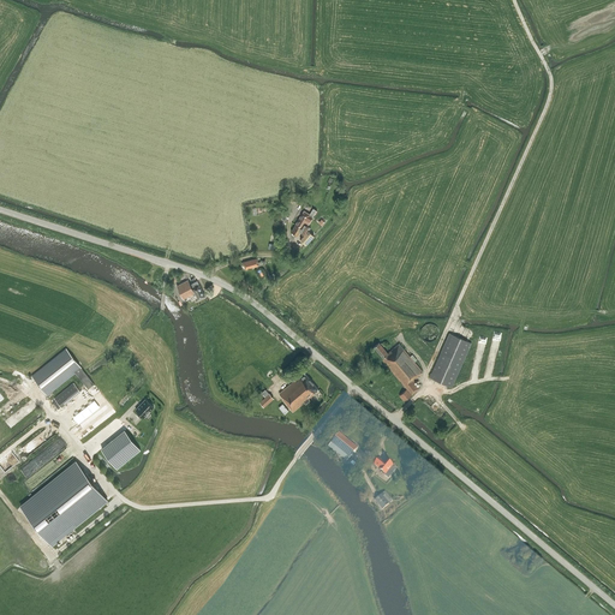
[(304,210),(296,225),(302,228),(304,225),(306,226),(308,225),(312,218),(310,215),(304,210)]
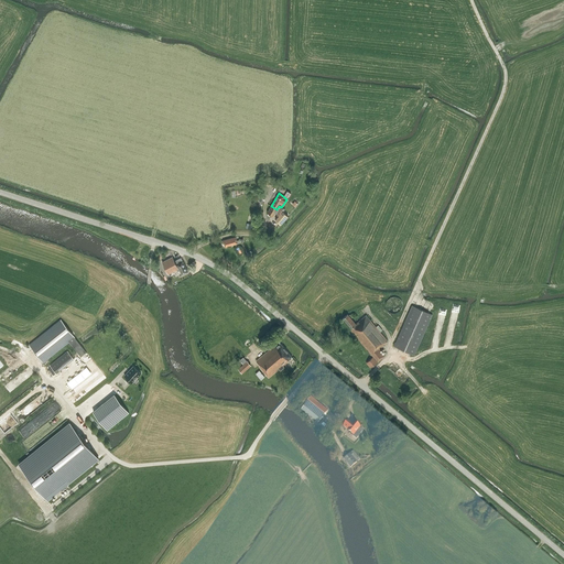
[(268,213),(273,216),(275,213),(277,214),(281,207),(279,206),(277,209),(271,206),(268,213)]
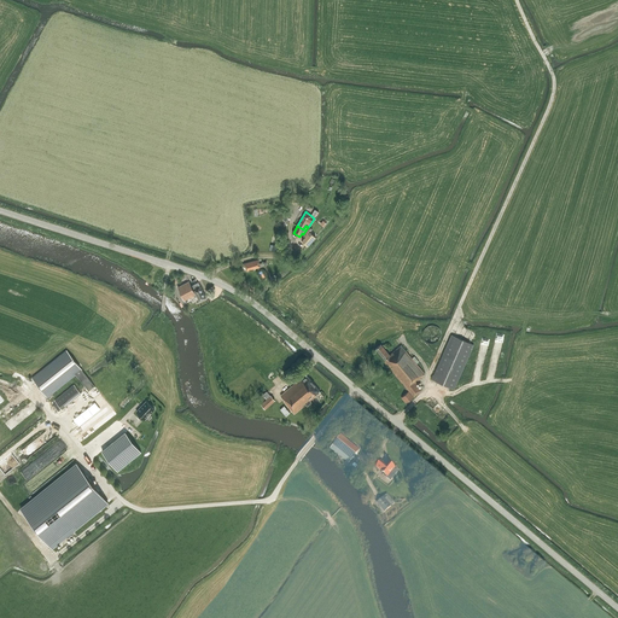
[(303,240),(308,246),(316,237),(310,232),(303,240)]
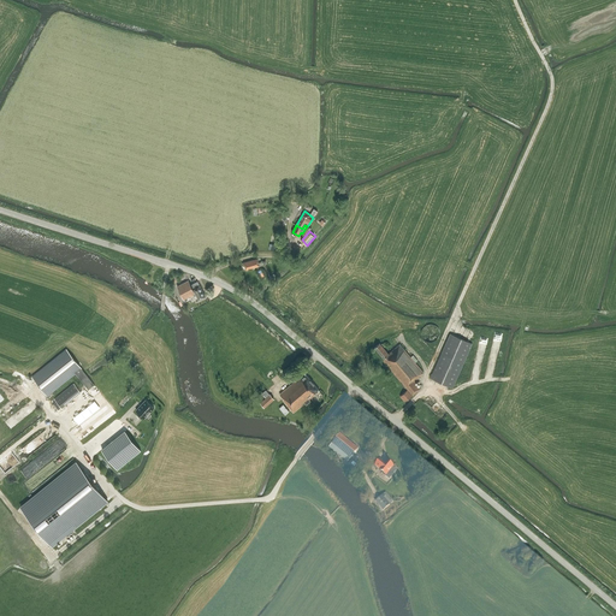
[(244,262),(246,270),(262,266),(261,262),(259,264),(258,259),(244,262)]
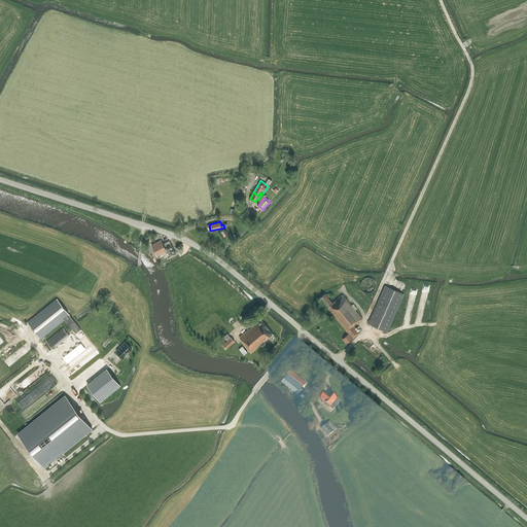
[(162,240),(151,245),(157,256),(165,252),(166,254),(168,253),(170,256),(176,253),(169,241),(164,244),(162,240)]
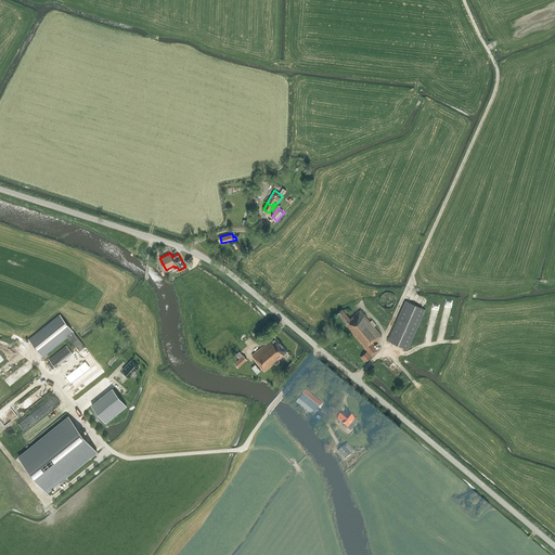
[(389,293),(388,293),(387,293),(386,293),(385,293),(384,294),(383,294),(382,295),(382,296),(381,296),(381,297),(379,298),(379,299),(379,300),(379,301),(379,302),(381,304),(381,305),(382,306),(383,307),(384,308),(385,308),(386,309),(387,309),(388,309),(389,309),(390,308),(391,308),(392,307),(394,307),(394,306),(395,305),(396,304),(396,302),(396,301),(396,300),(396,299),(396,298),(396,297),(395,296),(395,295),(394,295),(392,294),(391,294),(390,293),(389,293)]
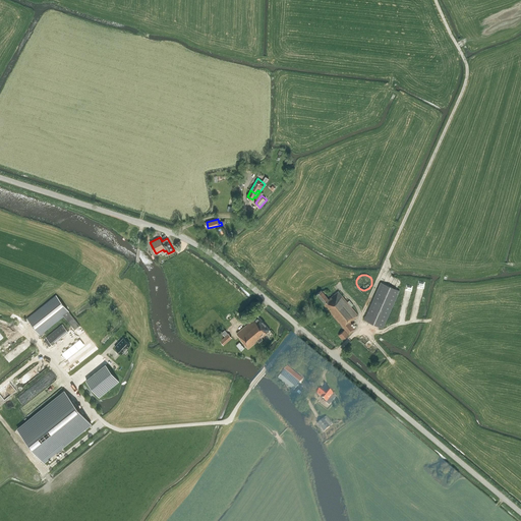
[(381,283),(377,293),(364,320),(383,328),(400,291),(381,283)]
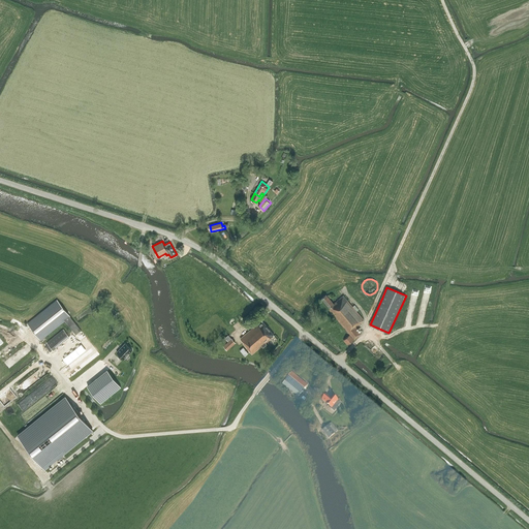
[(343,296),(341,298),(334,304),(327,294),(321,299),(331,309),(330,310),(350,335),(344,340),(348,345),(362,334),(356,328),(361,323),(360,323),(364,319),(356,312),(359,310),(354,305),(352,307),(343,296)]
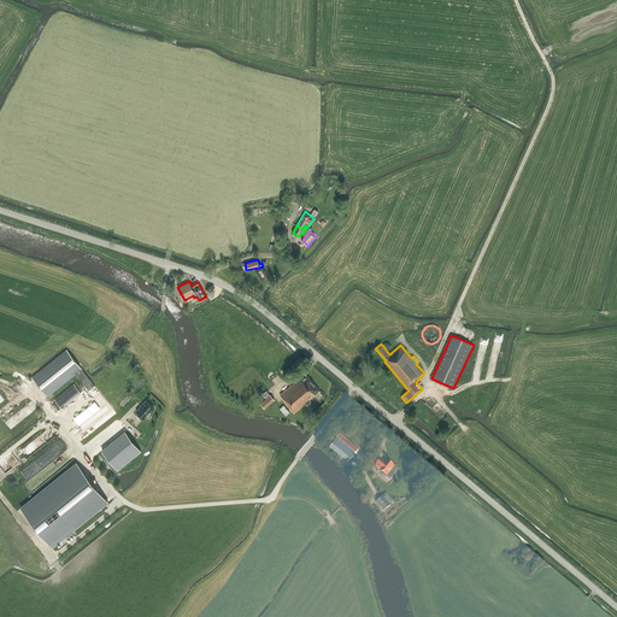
[(76,375),(89,391),(94,386),(82,370),(66,350),(33,377),(47,397),(76,375)]
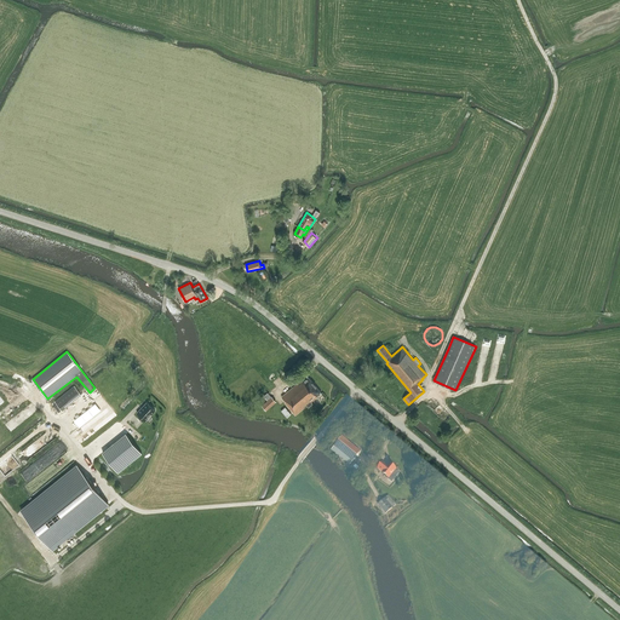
[(286,402),(285,402),(296,415),(322,394),(306,375),(282,397),(286,402)]
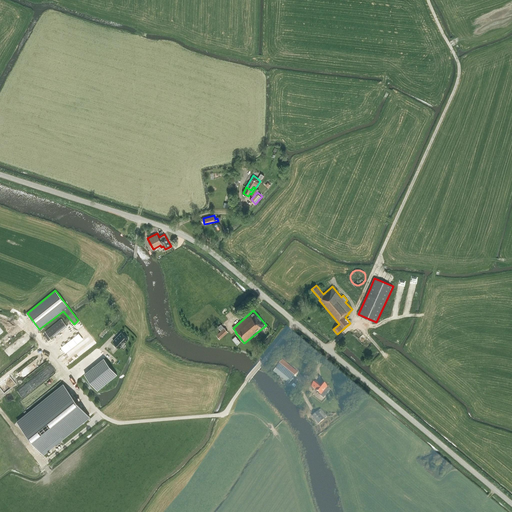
[(51,339),(67,326),(61,319),(45,331),(51,339)]
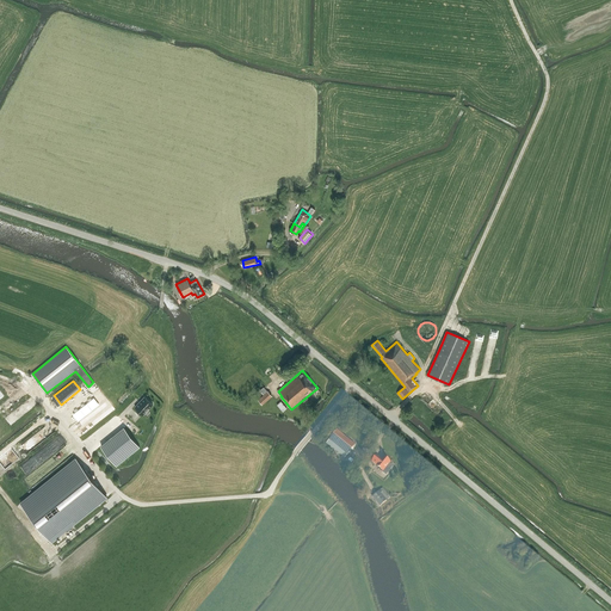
[(259,400),(263,405),(272,396),(269,392),(259,400)]
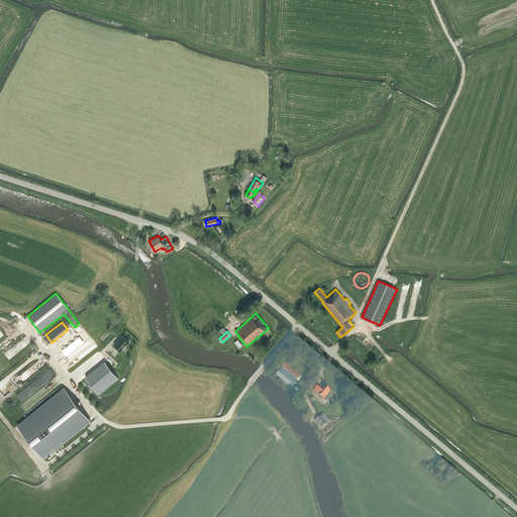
[(80,334),(62,348),(66,354),(84,340),(80,334)]
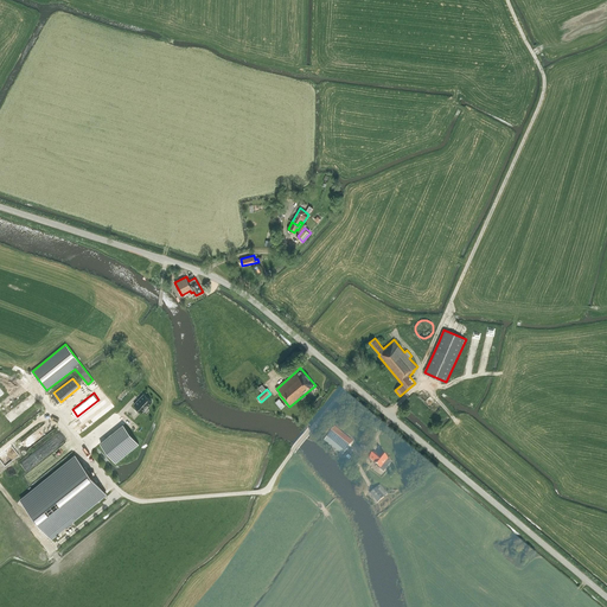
[(152,402),(146,396),(136,407),(142,413),(152,402)]
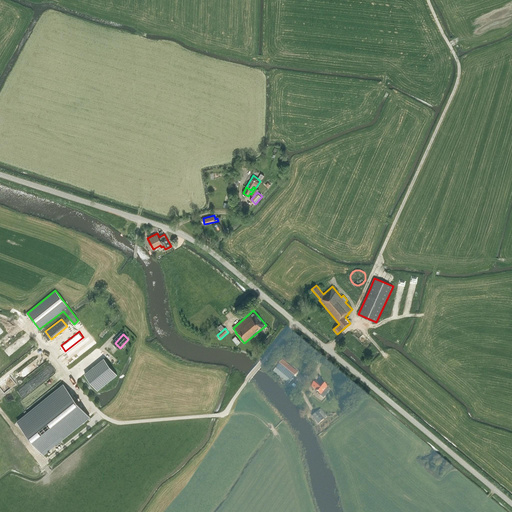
[(232,337),(237,343),(240,341),(236,334),(232,337)]
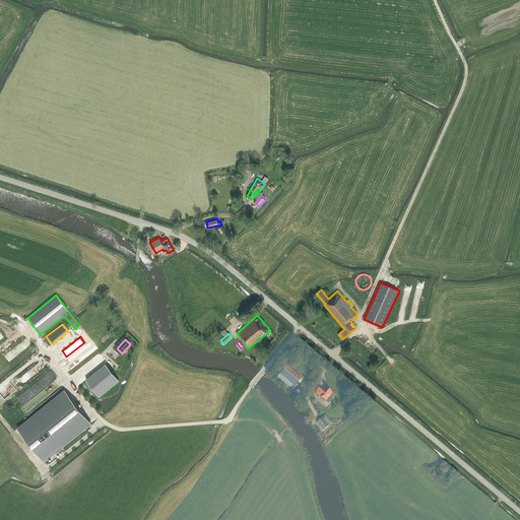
[(99,388),(117,374),(106,359),(86,374),(99,388)]
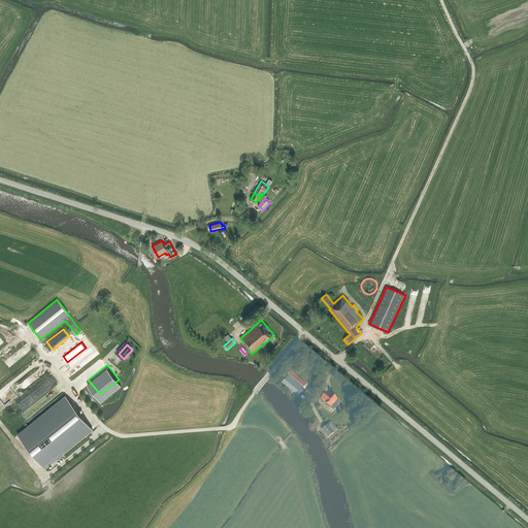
[(291,372),(285,381),(300,394),(307,386),(291,372)]
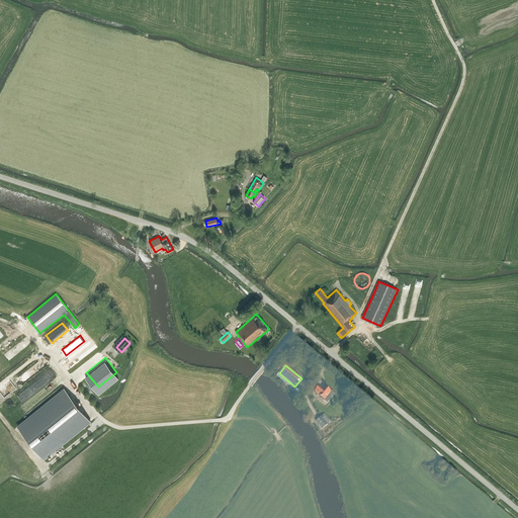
[(18,394),(23,400),(41,385),(36,379),(18,394)]
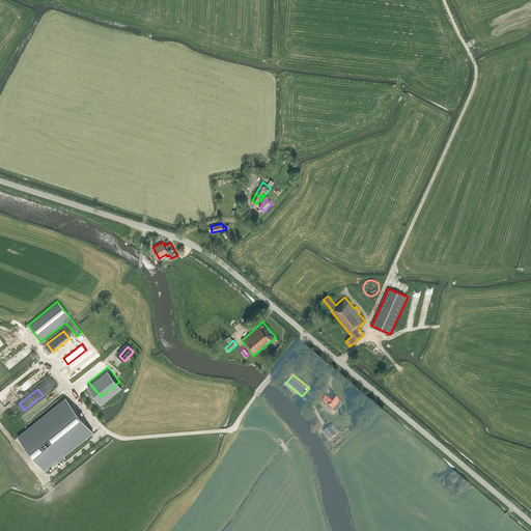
[(328,396),(324,402),(328,406),(333,410),(332,411),(335,414),(342,406),(339,403),(339,402),(334,398),(332,400),(328,396)]
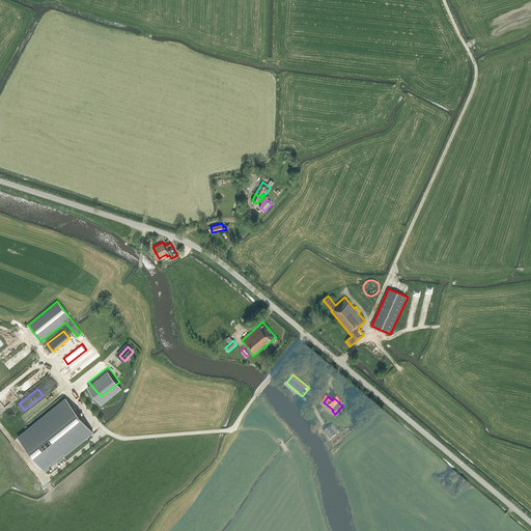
[(66,398),(20,436),(19,434),(17,435),(19,437),(18,438),(34,459),(33,460),(35,464),(37,463),(44,470),(45,470),(47,472),(48,471),(46,469),(91,430),(88,426),(90,425),(86,420),(84,421),(81,416),(84,414),(81,410),(78,412),(75,408),(77,407),(72,400),(70,402),(66,398)]
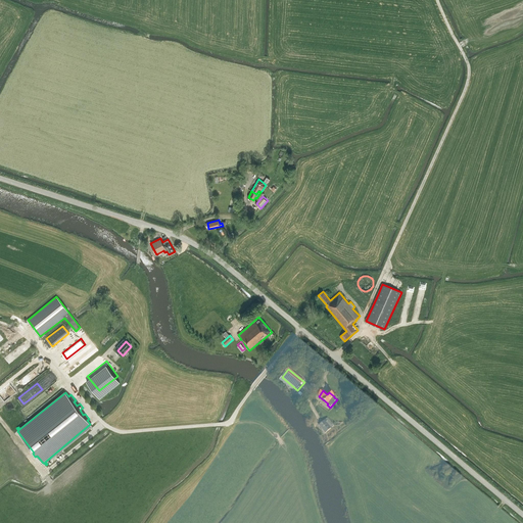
[(328,419),(319,426),(326,434),(334,426),(328,419)]
